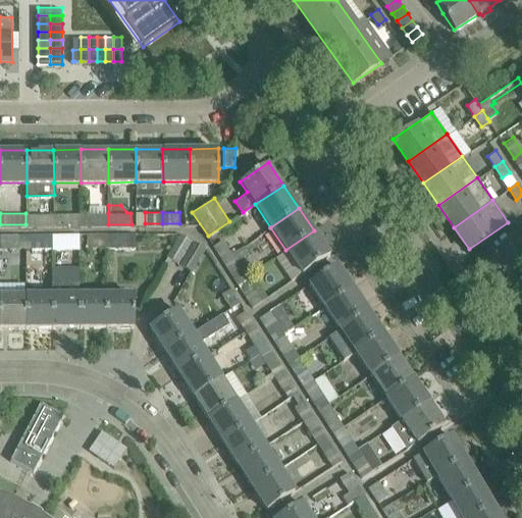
[(53,224),(53,213),(25,213),(25,224),(53,224)]
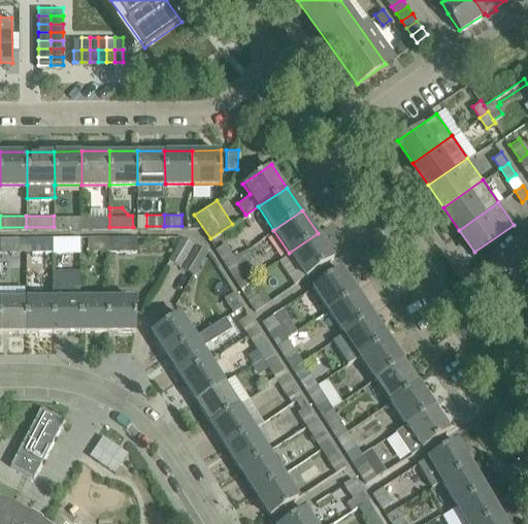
[(80,216),(54,216),(54,227),(80,227),(80,216)]
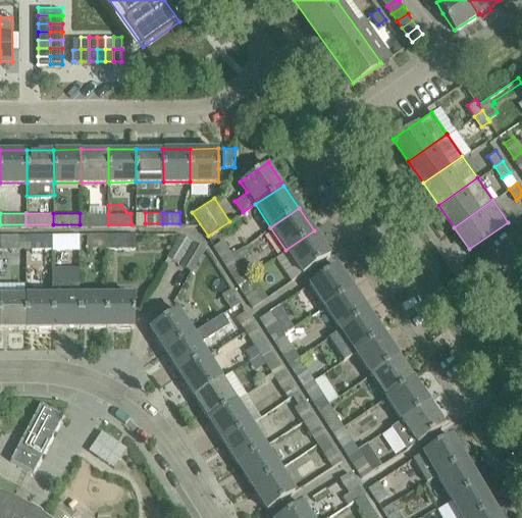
[(80,224),(91,224),(108,224),(108,213),(80,213),(80,224)]
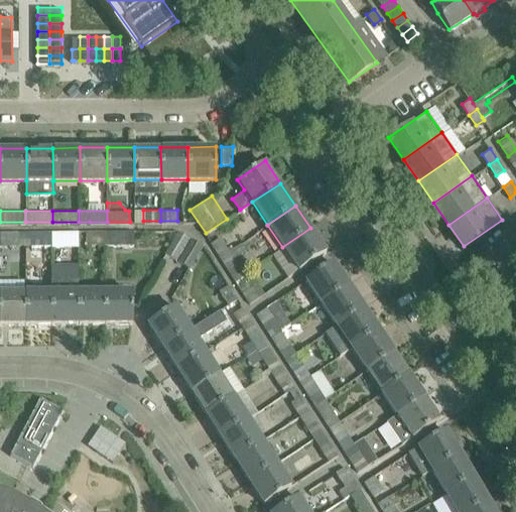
[(282,247),(297,269),(298,270),(326,251),(310,228),(282,247)]
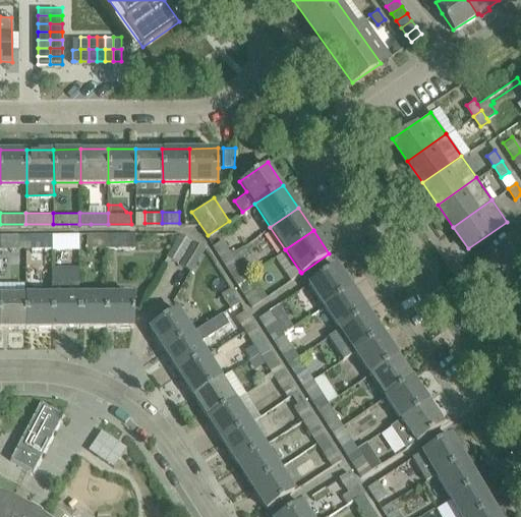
[(180,231),(166,252),(177,260),(191,238),(180,231)]
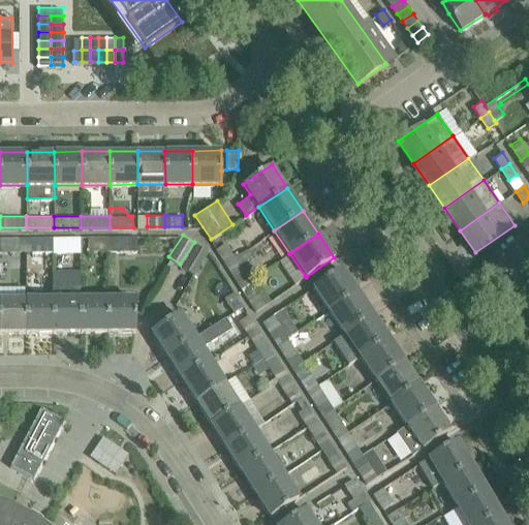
[(0,236),(0,250),(19,250),(19,237),(0,236)]
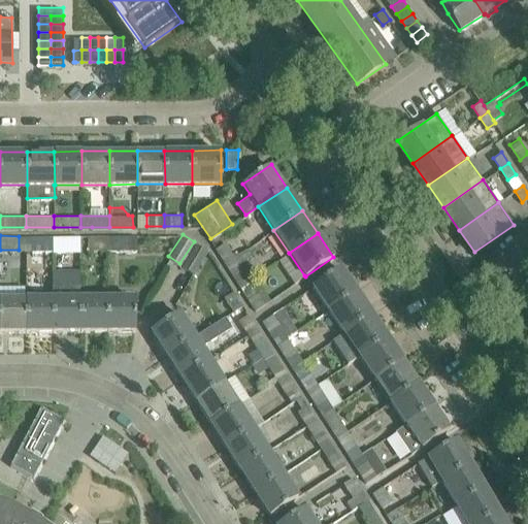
[(32,250),(53,250),(53,235),(32,235),(32,250)]
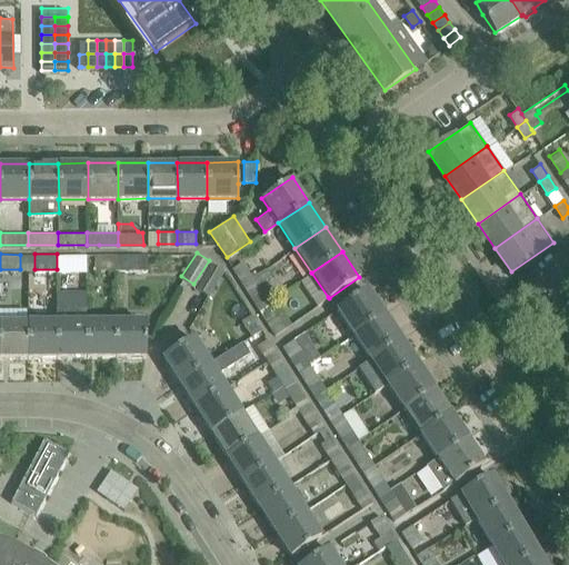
[(79,269),(78,254),(57,254),(57,269),(79,269)]
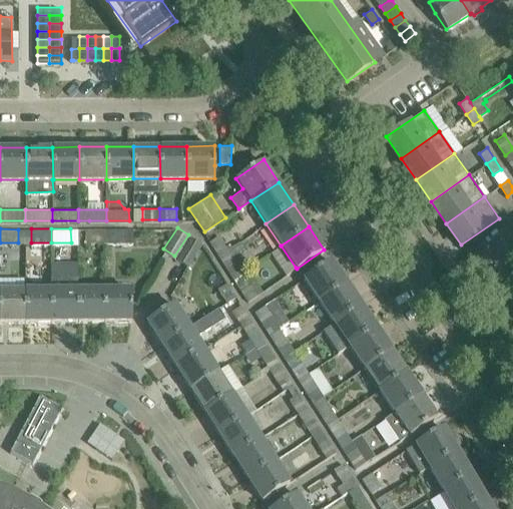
[(84,242),(104,242),(104,228),(84,228),(84,242)]
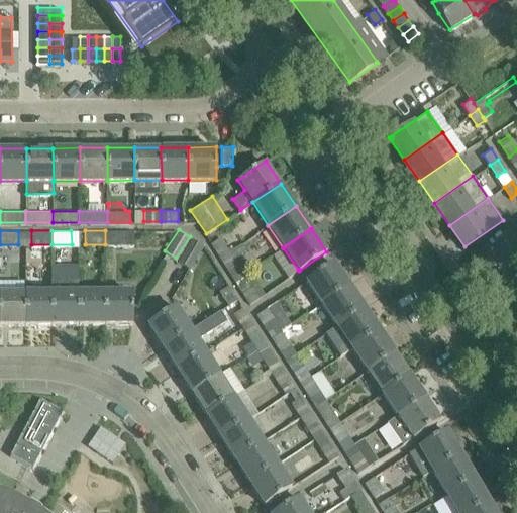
[(105,230),(105,244),(125,244),(125,230),(105,230)]
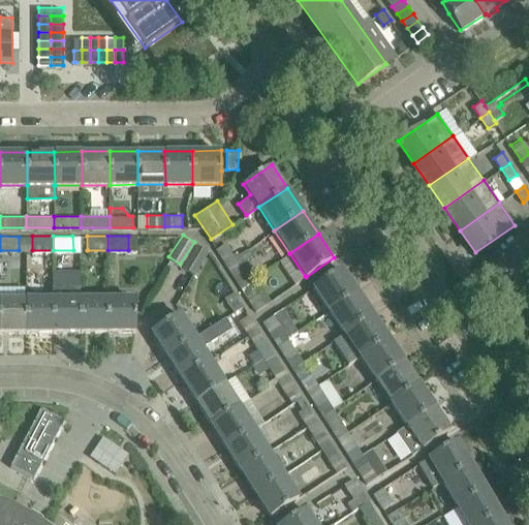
[(226,241),(216,247),(225,261),(236,254),(226,241)]
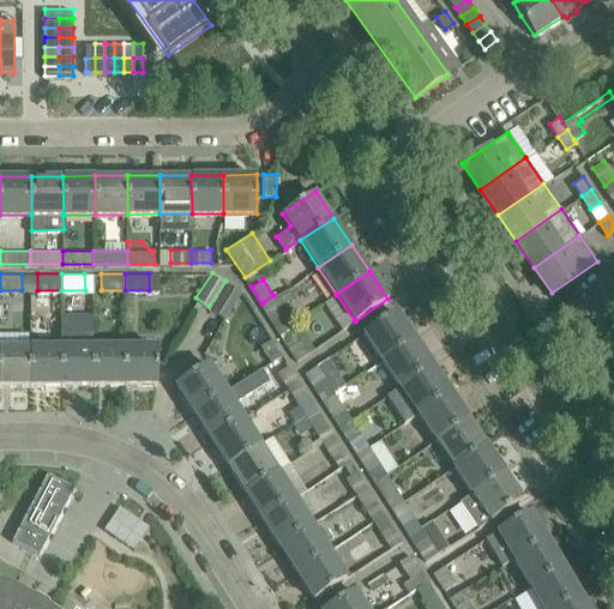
[(242,290),(228,282),(212,308),(227,317),(242,290)]
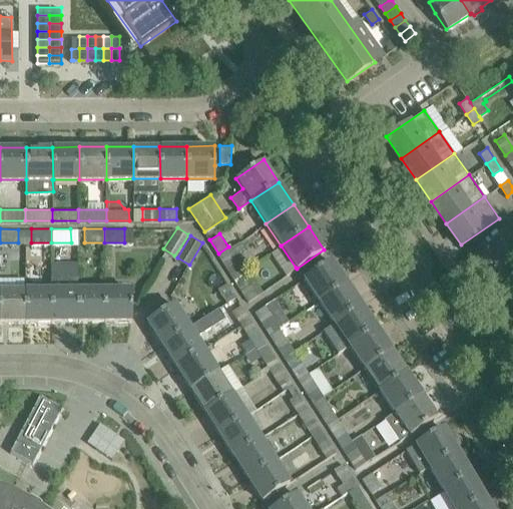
[(228,246),(218,253),(223,262),(226,267),(236,261),(228,246)]
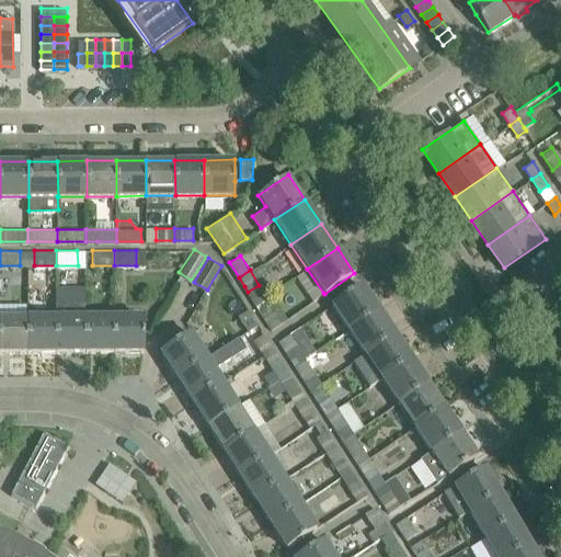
[(362,284),(331,304),(348,329),(379,308),(362,284)]
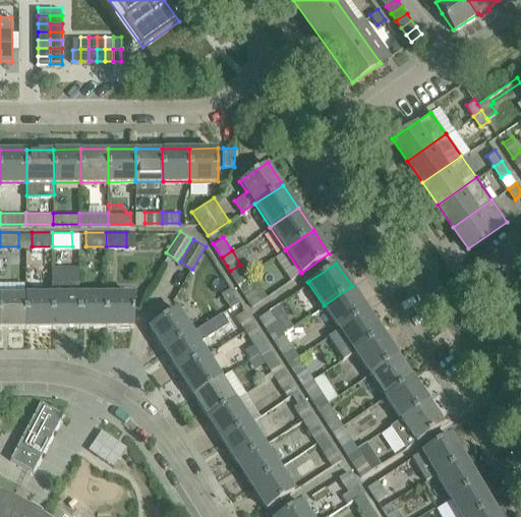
[(236,281),(251,304),(261,298),(245,275),(236,281)]
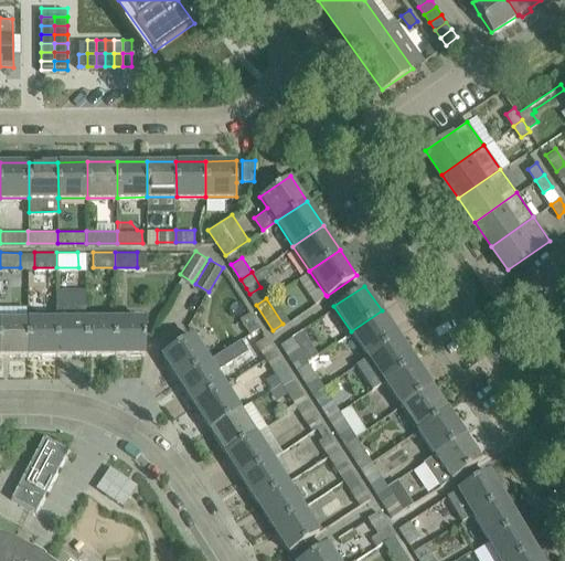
[(249,310),(240,317),(251,334),(260,327),(249,310)]
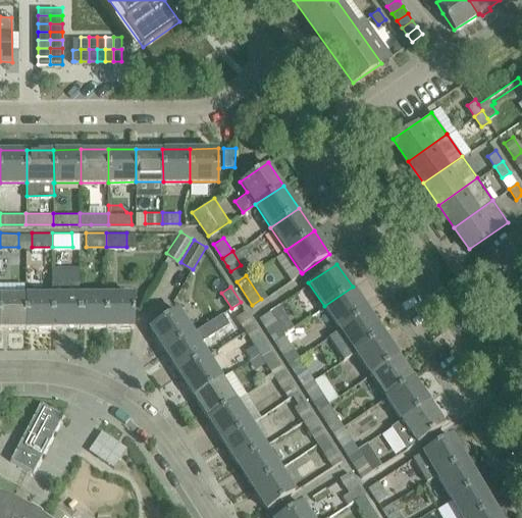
[(353,287),(324,306),(340,328),(368,310),(353,287)]
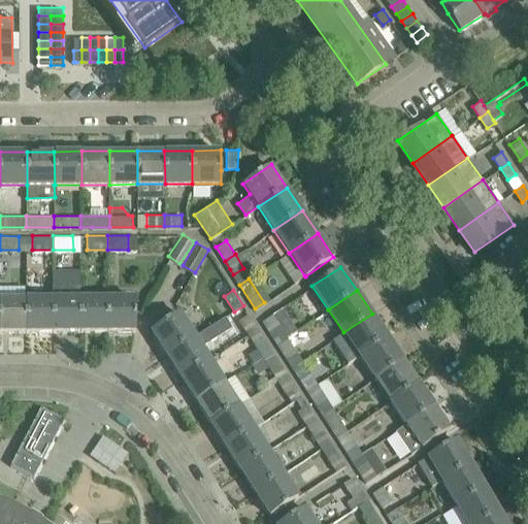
[(0,330),(26,330),(26,298),(0,297),(0,330)]
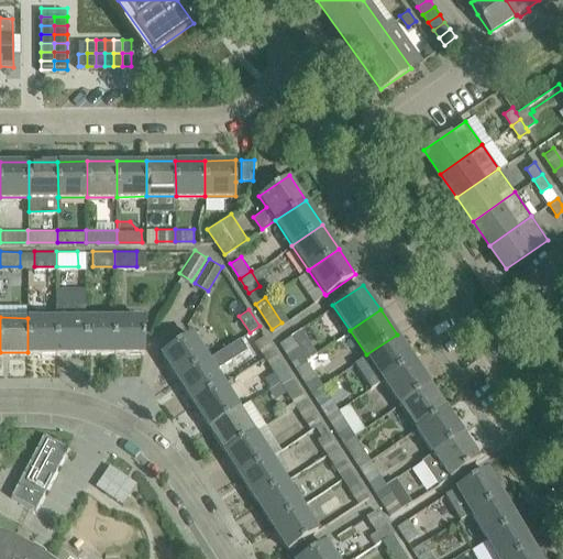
[(85,352),(114,352),(113,317),(85,318),(85,352)]
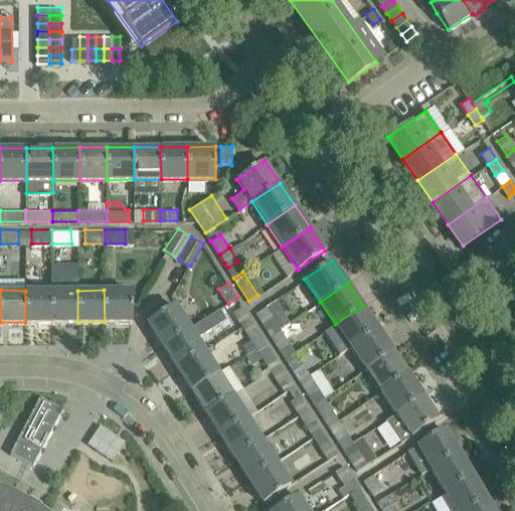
[(132,290),(104,290),(105,322),(132,322),(132,290)]
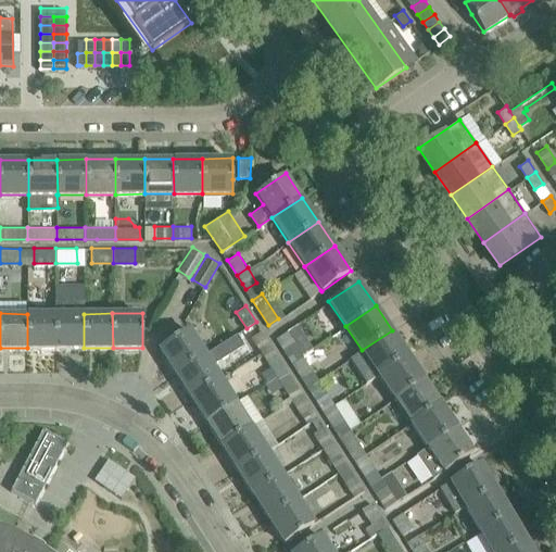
[(27,348),(55,348),(55,314),(27,314),(27,348)]
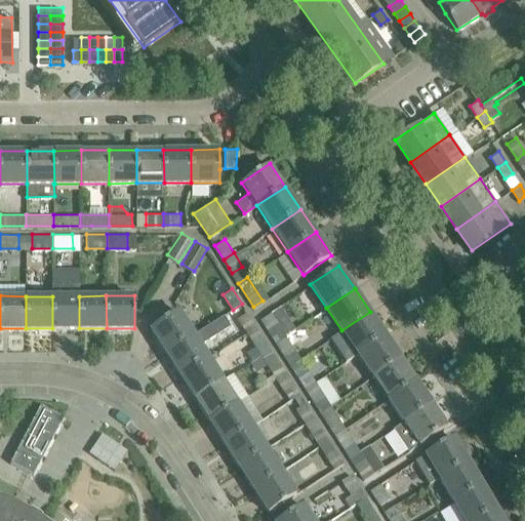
[(52,328),(79,328),(79,296),(52,296),(52,328)]
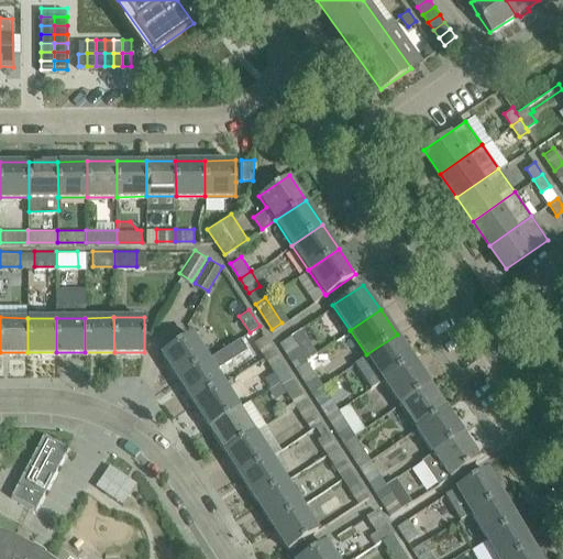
[(254,340),(264,355),(276,349),(266,332),(254,340)]
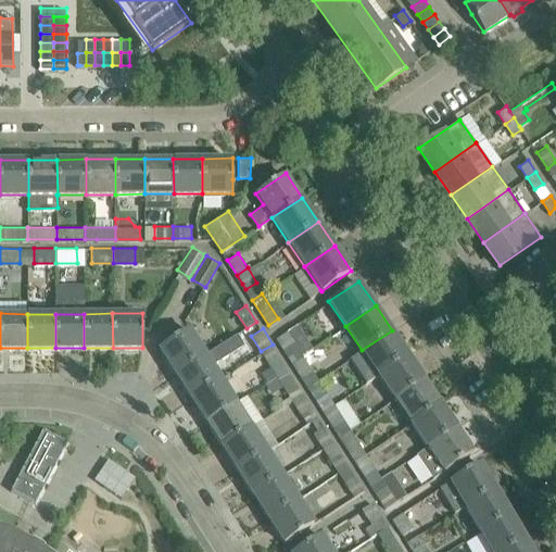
[(160,348),(175,372),(204,354),(188,329),(160,348)]
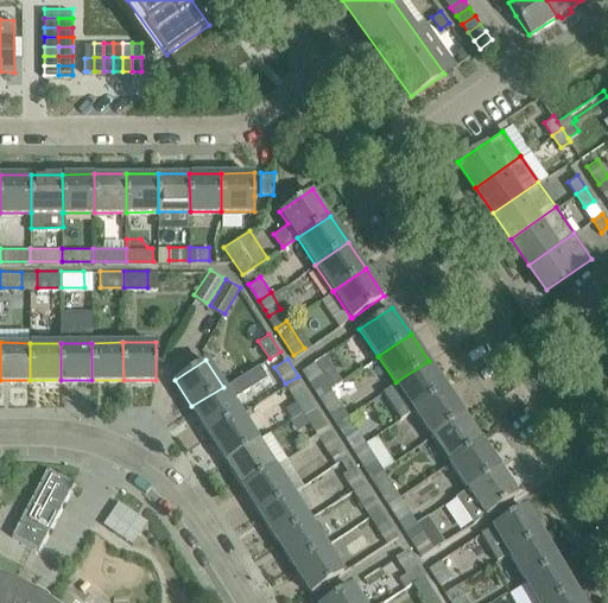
[(331,387),(314,360),(302,368),(320,395),(331,387)]
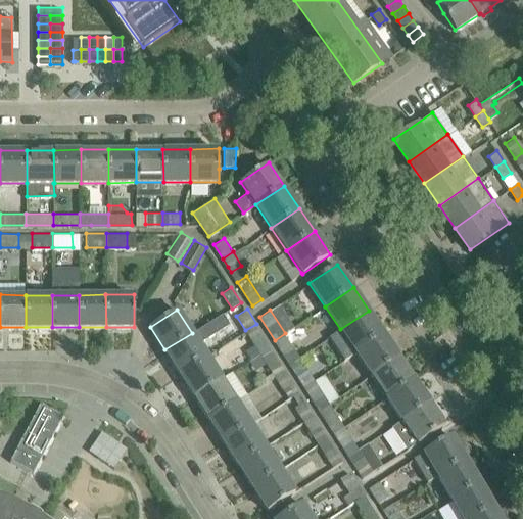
[(345,359),(355,352),(383,333),(369,311),(340,329),(330,336),(345,359)]
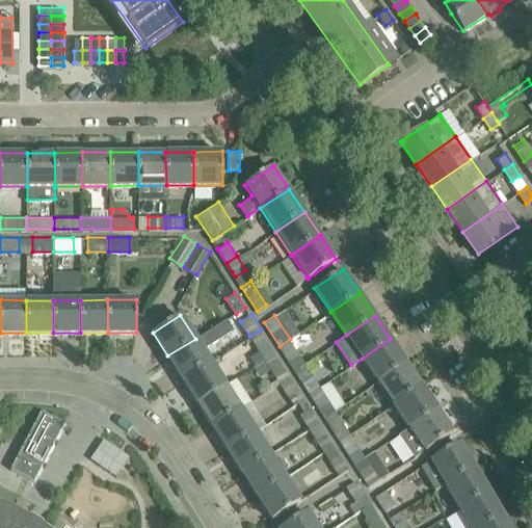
[(227,318),(195,339),(167,355),(183,379),(210,362),(202,349),(233,328),(227,318)]
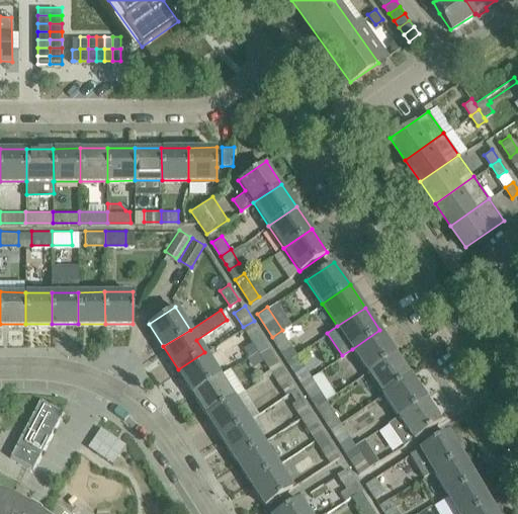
[(243,327),(257,349),(268,343),(254,321),(243,327)]
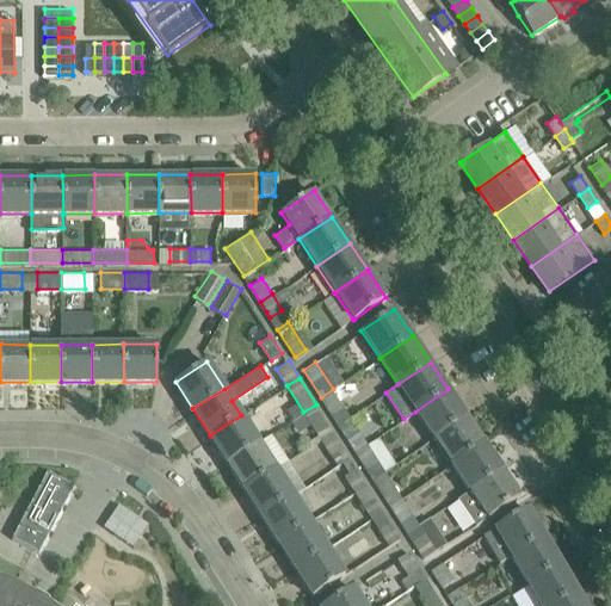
[(344,383),(333,389),(321,397),(338,424),(356,413),(349,403),(344,406),(339,397),(349,391),(344,383)]
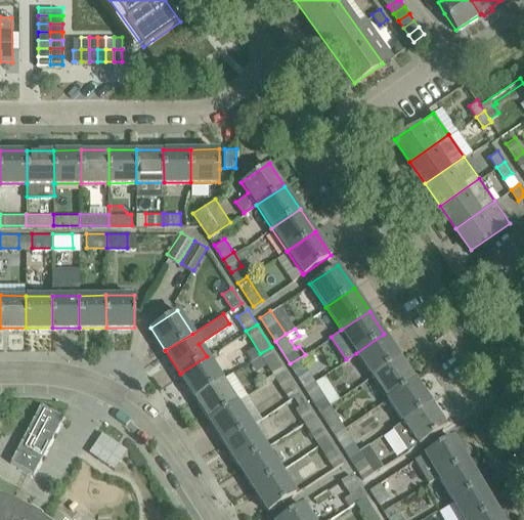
[(399,356),(384,334),(356,353),(372,376),(399,356)]
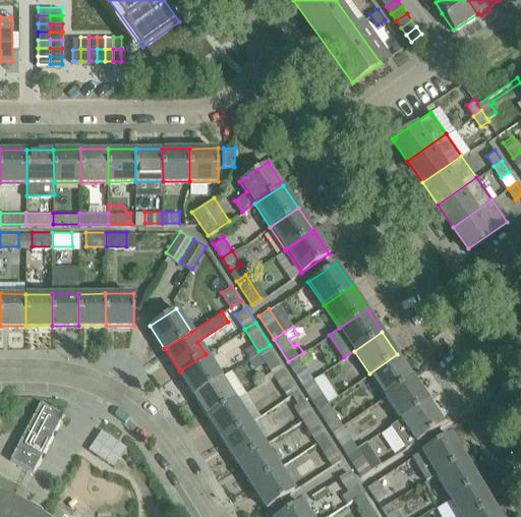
[(270,345),(258,351),(248,358),(254,367),(265,360),(273,374),(284,367),(270,345)]
